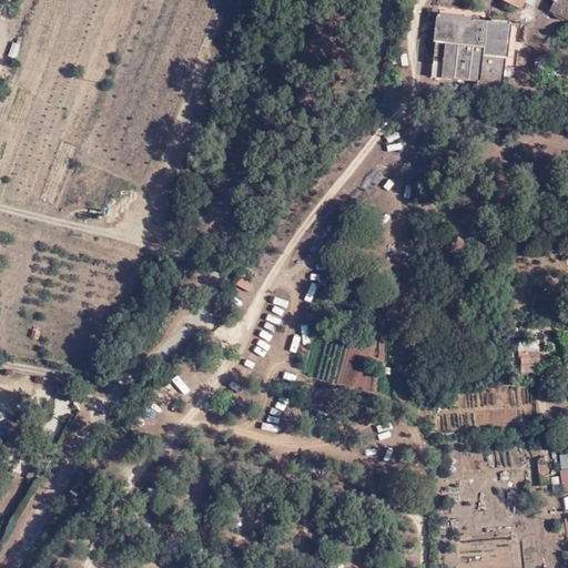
[(496,0),(526,12),(527,7),(523,6),(525,0),(496,0)]
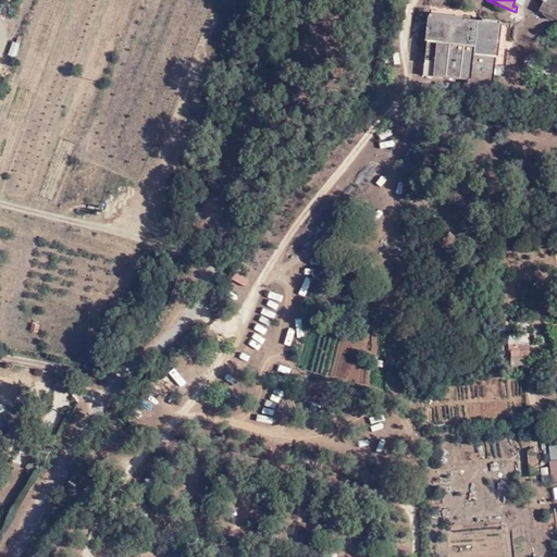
[(556,0),(544,0),(541,9),(544,10),(542,16),(545,21),(553,23),(556,22),(556,19),(556,0)]
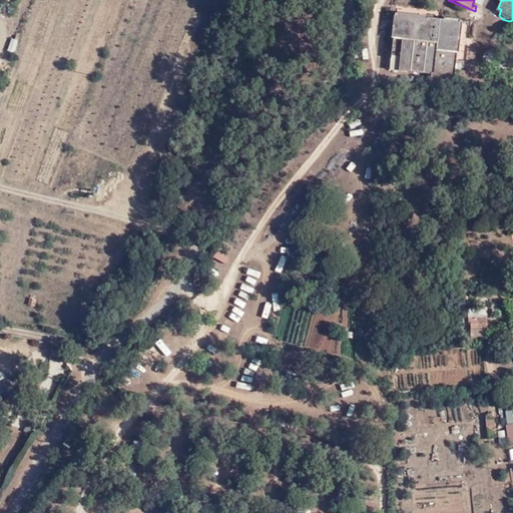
[(471,24),(399,19),(395,66),(402,67),(402,76),(435,78),(436,82),(458,83),(460,63),(469,64),(471,24)]
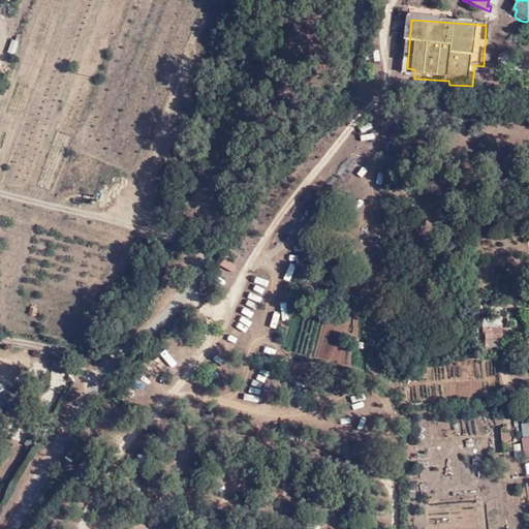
[(528,68),(528,56),(528,55),(521,59),(511,54),(504,57),(501,61),(502,68),(507,72),(515,72),(517,83),(528,70),(528,68)]
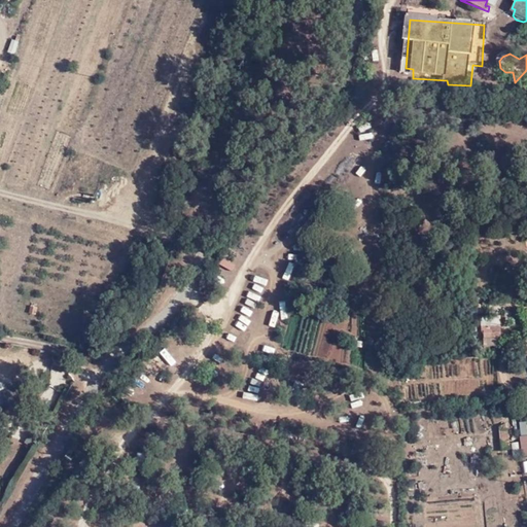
[(255,275),(254,282),(267,285),(269,278),(255,275)]
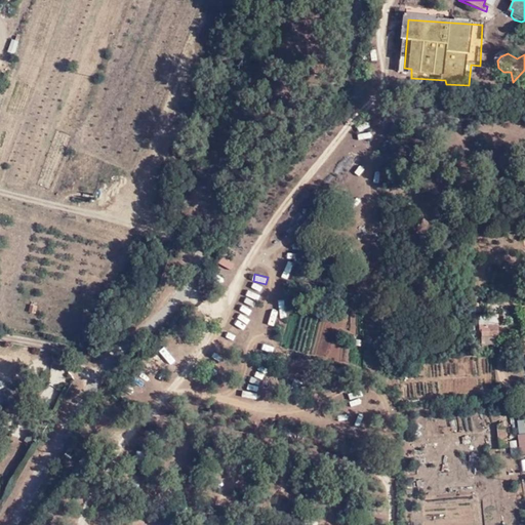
[(231,331),(241,335),(249,317),(239,312),(231,331)]
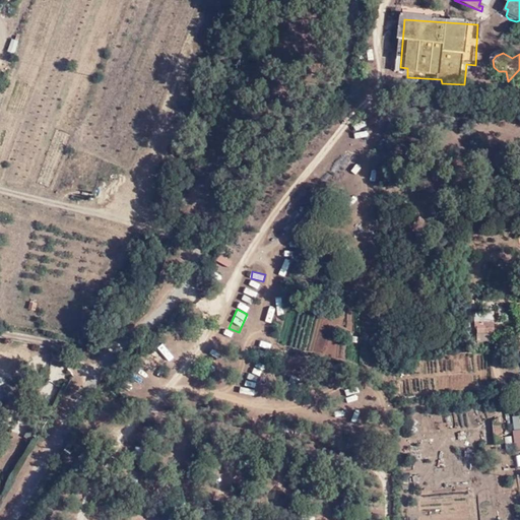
[(476,334),(492,334),(492,322),(475,322),(476,334)]
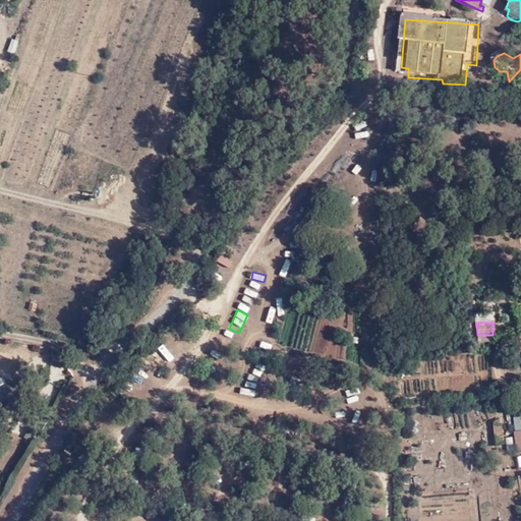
[(259,347),(271,350),(273,344),(262,340),(259,347)]
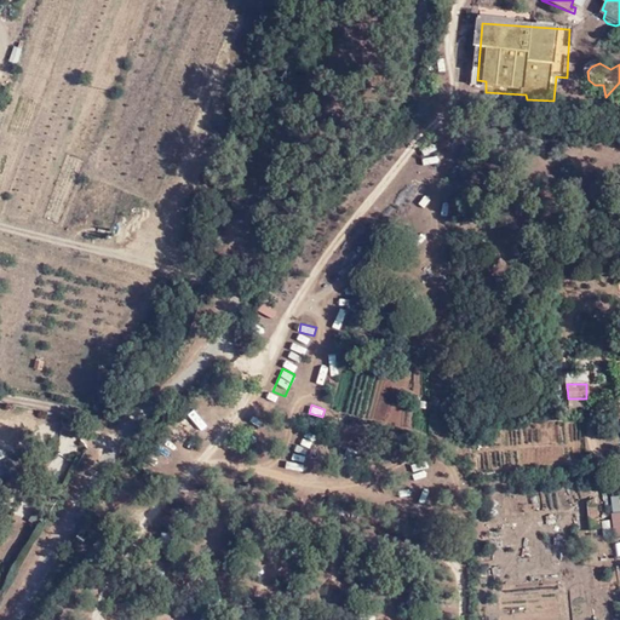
[(181,426),(194,438),(207,424),(194,412),(181,426)]
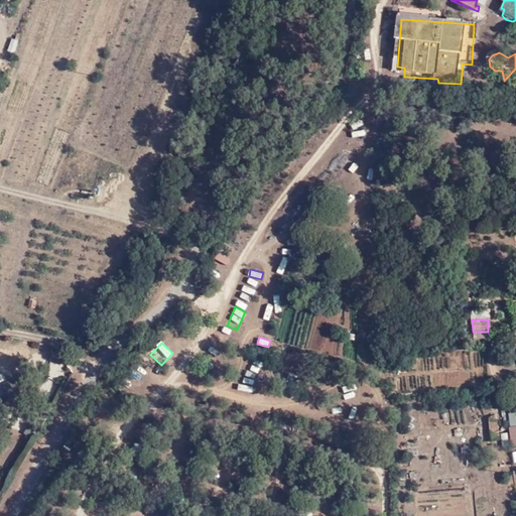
[(407,392),(442,385),(436,355),(401,362),(407,392)]
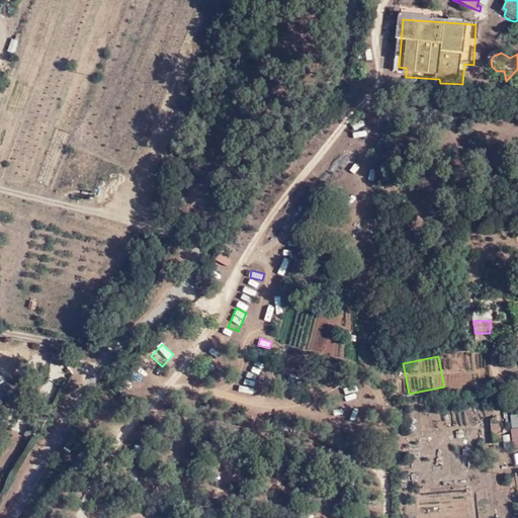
[(149,358),(144,363),(156,374),(161,368),(149,358)]
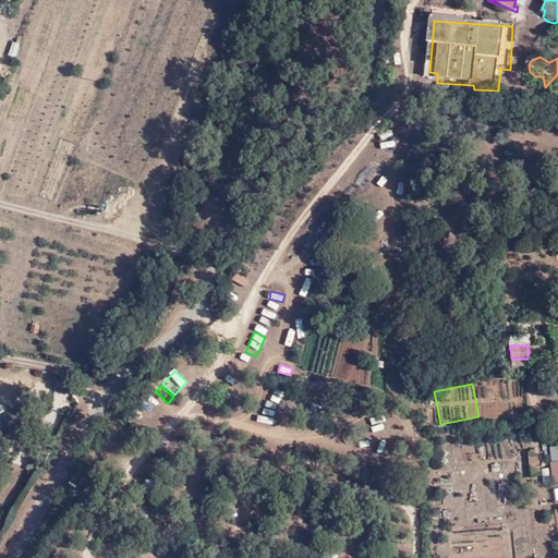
[(3,417),(14,415),(13,403),(1,405),(3,417)]
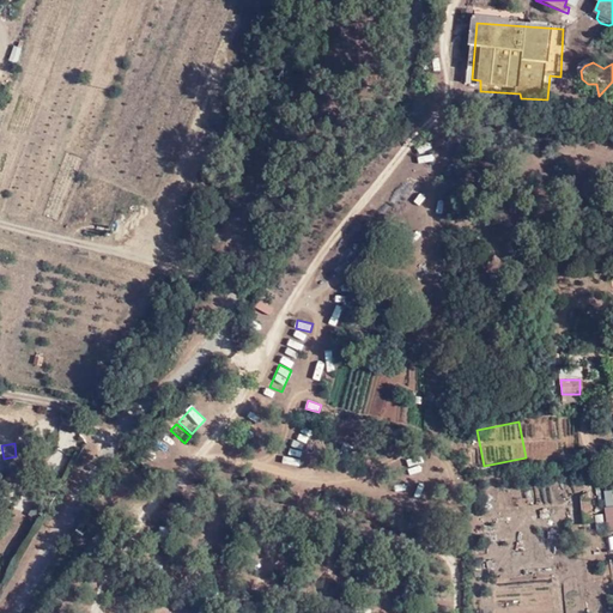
[(411,474),(422,472),(418,457),(407,461),(411,474)]
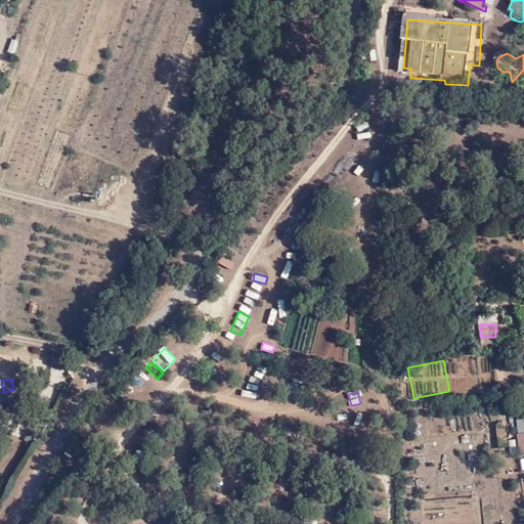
[(508,440),(510,450),(517,449),(515,439),(508,440)]
